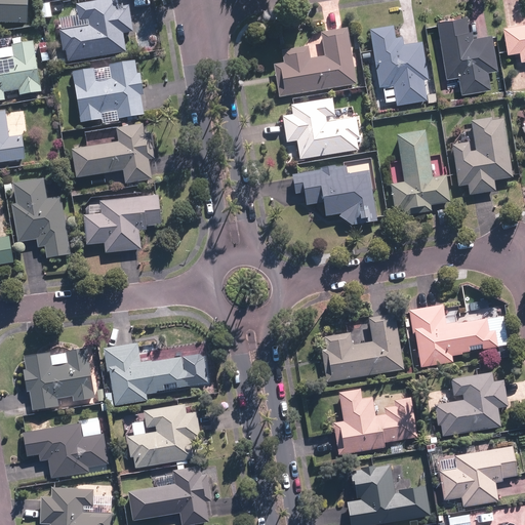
[(0,0),(0,24),(29,26),(30,0),(0,0)]
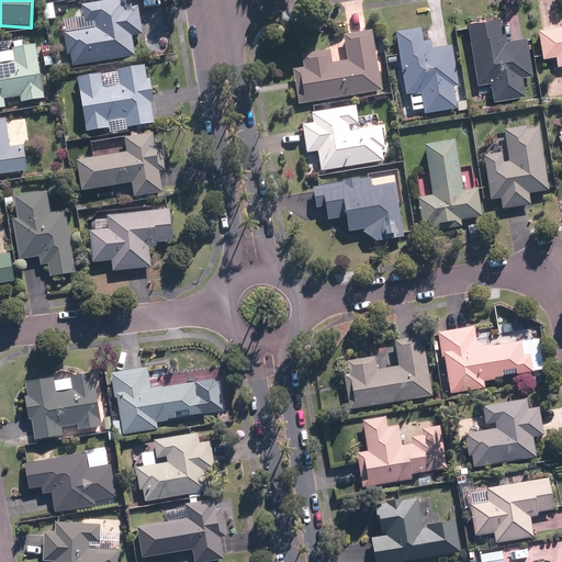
[(71,54),(74,67),(135,56),(132,35),(143,34),(136,0),(108,0),(81,4),(85,22),(94,20),(96,27),(64,33),(67,55),(71,54)]
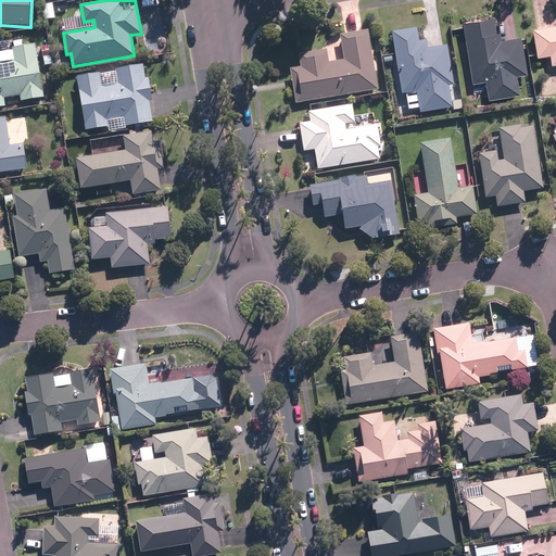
[(462,23),(472,84),(485,81),(489,100),(520,95),(517,76),(527,74),(520,37),(502,40),(501,33),(496,33),(494,17),(462,23)]
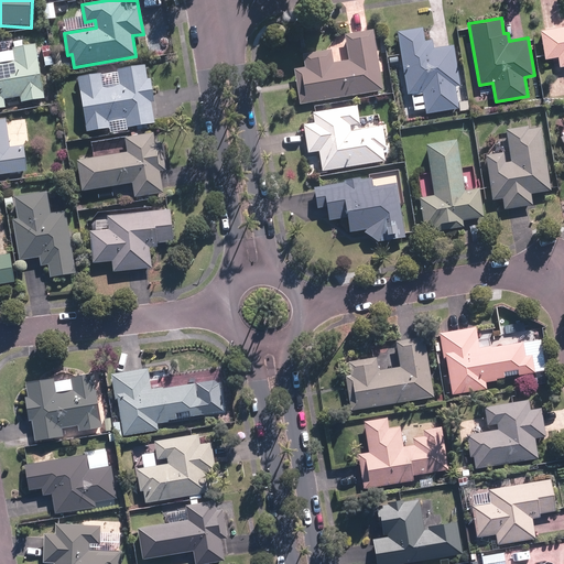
[(563,24),(540,29),(545,57),(557,55),(560,65),(563,64),(563,24)]
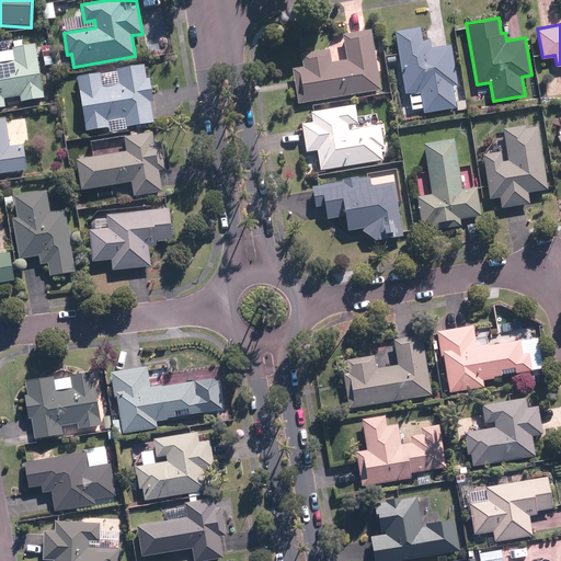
[(419,27),(393,32),(404,94),(419,92),(423,114),(457,109),(453,86),(457,86),(450,45),(431,48),(430,41),(421,42),(419,27)]
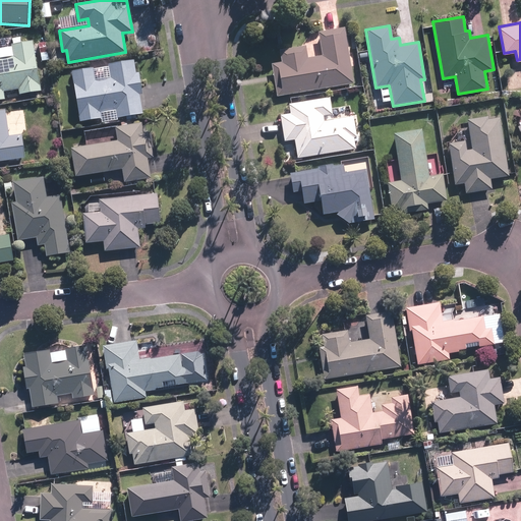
[(277,97),(354,84),(345,27),(319,33),(322,56),(308,58),(306,46),(279,50),(281,62),(271,64),(277,97)]
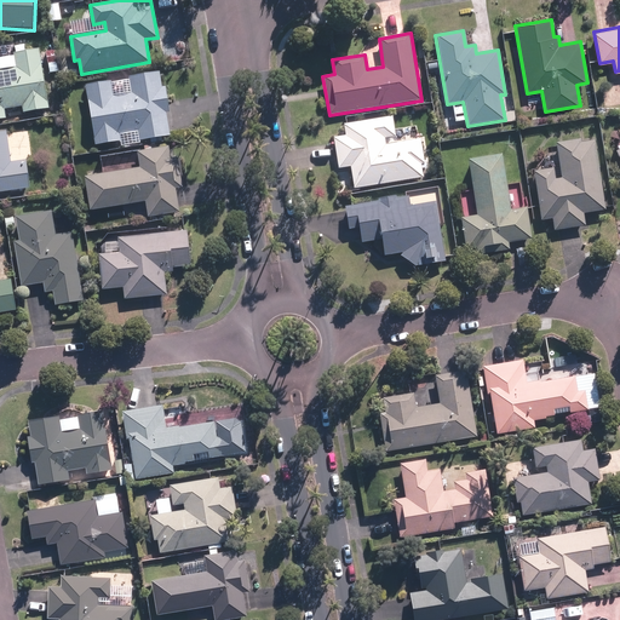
[(57,49),(45,51),(50,73),(61,70),(57,49)]
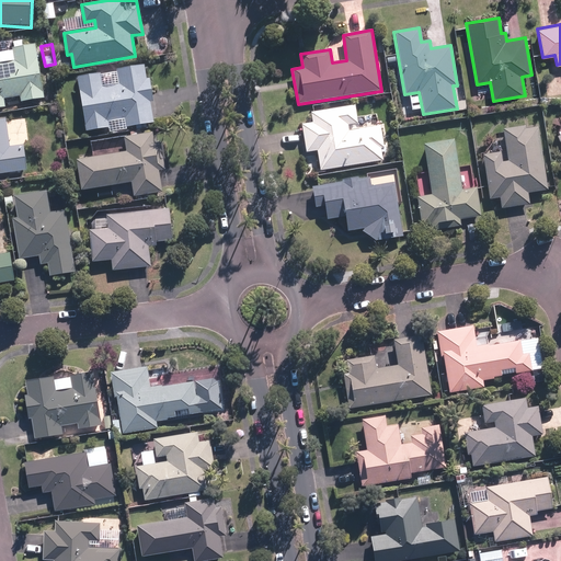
[(0,107),(6,106),(4,99),(20,96),(21,102),(45,98),(37,58),(35,45),(0,52),(0,107)]
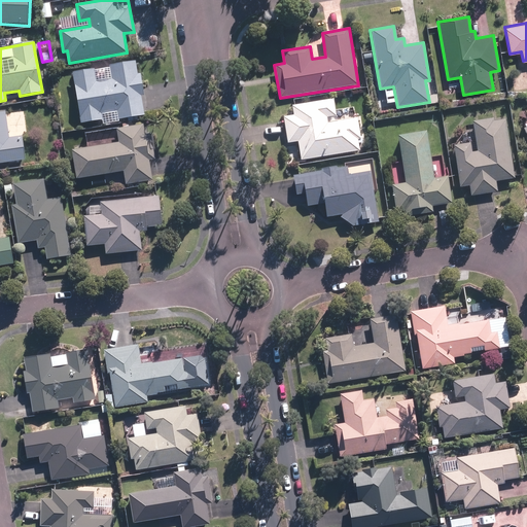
[(139,74),(137,62),(73,72),(80,125),(103,121),(102,114),(116,112),(117,119),(144,115),(141,97),(145,97),(141,73),(139,74)]
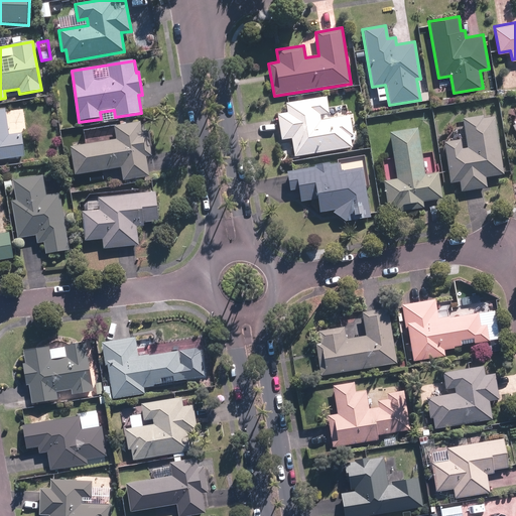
[(291,138),(294,157),(352,149),(350,136),(354,136),(352,116),(321,121),(320,115),(330,114),(328,96),(286,102),(288,113),(278,114),(282,139),(291,138)]
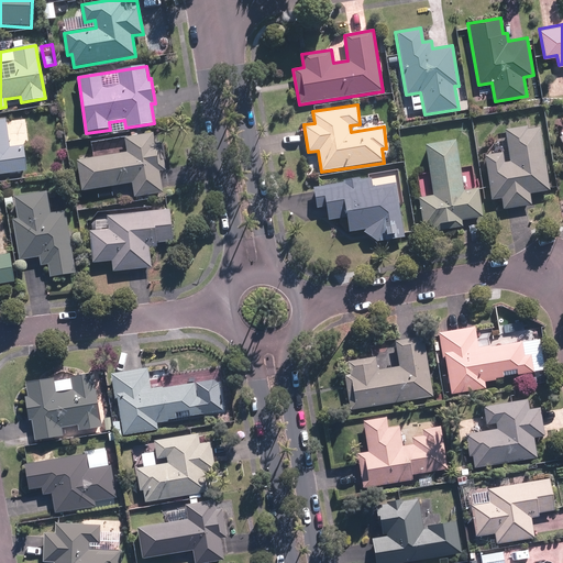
[(0,174),(28,170),(23,144),(10,145),(7,119),(0,119),(0,174)]
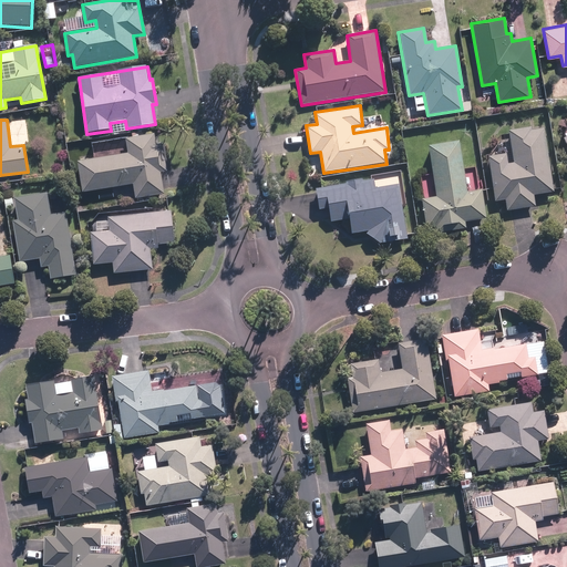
[(554,192),(544,129),(533,131),(533,127),(508,132),(513,162),(505,163),(504,154),(487,156),(494,204),(504,202),(505,209),(535,205),(534,194),(554,192)]
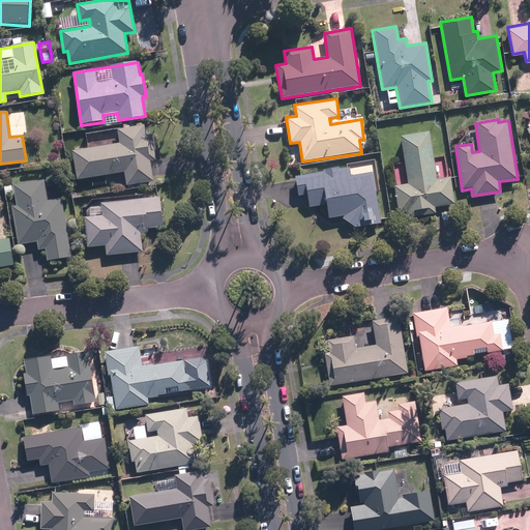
[(155,160),(150,124),(87,135),(89,148),(71,150),(76,179),(123,172),(125,186),(154,181),(151,162),(155,160)]
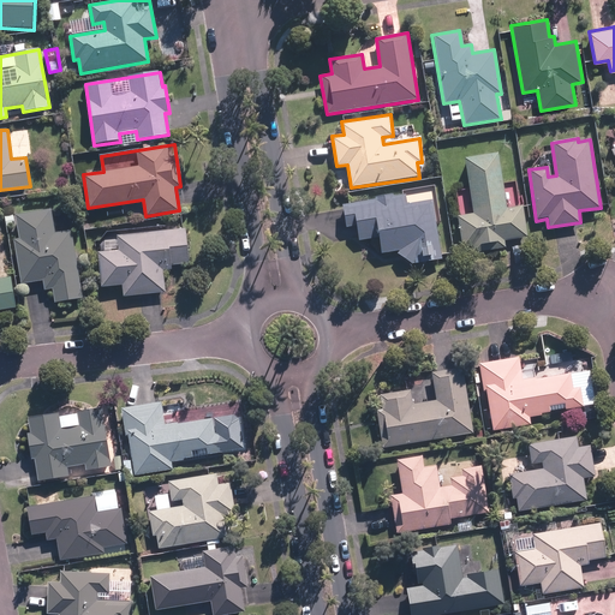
[(497,153),(464,157),(472,213),(457,215),(461,248),(473,245),(475,252),(506,249),(505,243),(527,239),(523,204),(506,207),(497,153)]
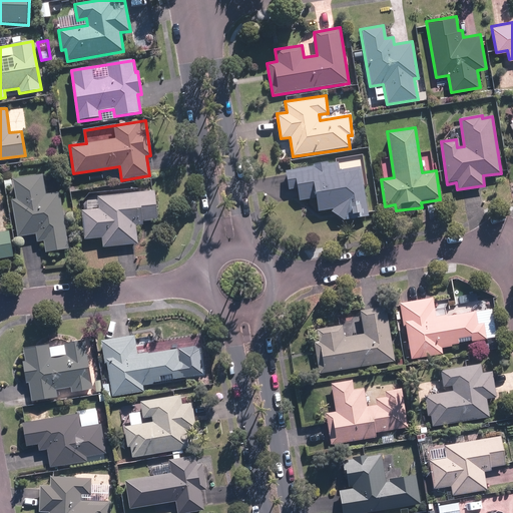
[(318,211),(329,209),(346,221),(370,217),(361,158),(287,170),(290,189),(296,188),(298,200),(316,197),(318,211)]
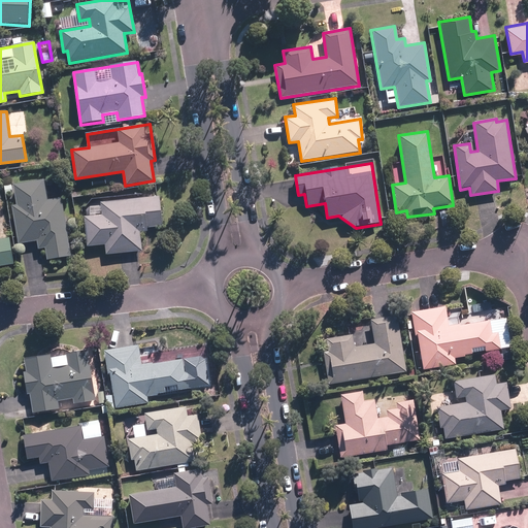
[(17,204),(10,205),(18,243),(36,240),(37,248),(45,246),(47,259),(70,255),(60,198),(46,200),(43,179),(13,186),(17,204)]
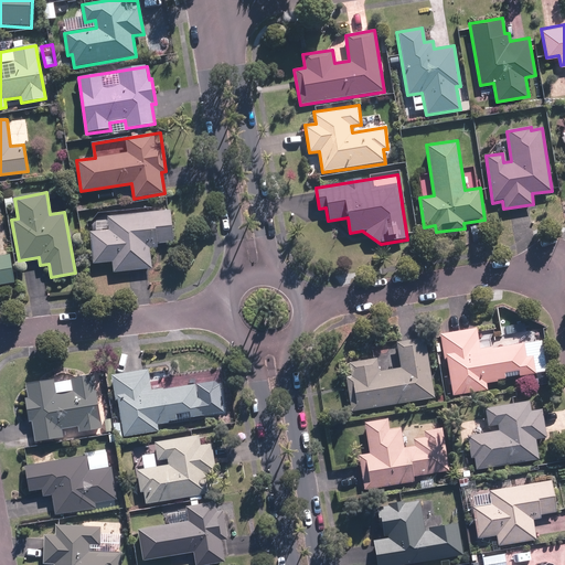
[(172,211),(109,215),(109,220),(93,221),(93,231),(89,231),(92,264),(113,262),(114,273),(151,270),(150,248),(158,248),(158,244),(174,243),(172,211)]
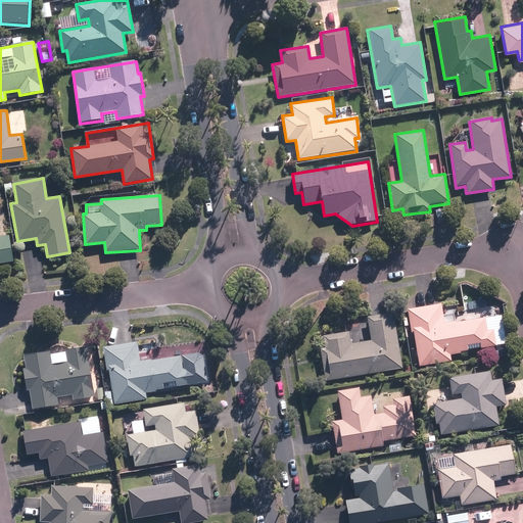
[(0,264),(14,262),(10,236),(0,237),(0,264)]
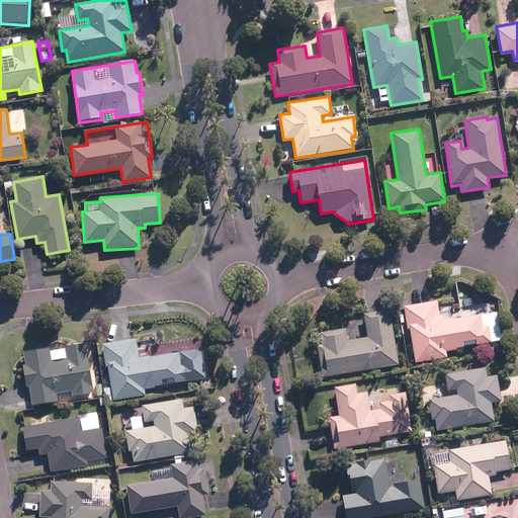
[(483,330),(481,314),(440,320),(437,301),(404,308),(414,363),(447,358),(445,350),(490,343),(487,329),(483,330)]
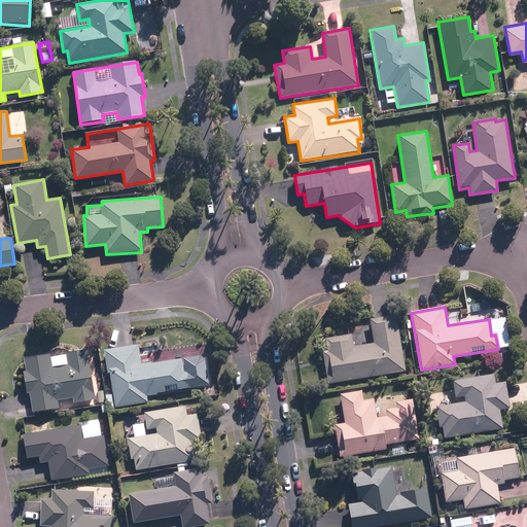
[(323,351),(328,383),(406,371),(397,314),(370,319),(370,323),(347,326),(348,334),(325,338),(327,350),(323,351)]
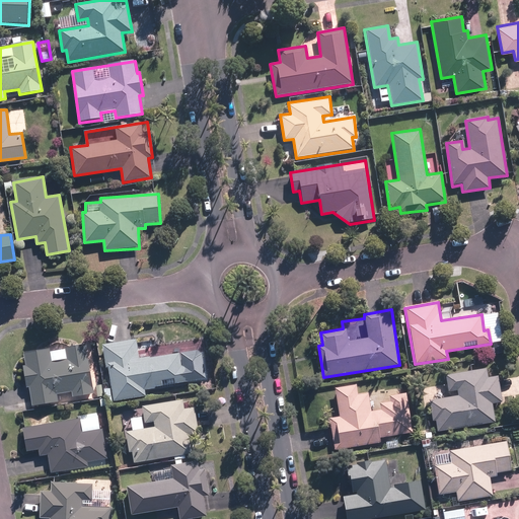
[(105,368),(107,368),(113,395),(104,397),(105,403),(145,396),(144,389),(152,388),(153,395),(163,394),(161,386),(192,381),(189,364),(182,365),(179,352),(141,358),(138,339),(101,345),(105,368)]
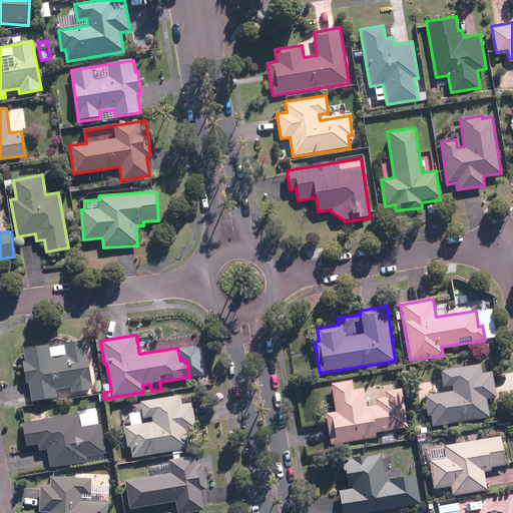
[(28,383),(31,401),(58,397),(57,390),(71,388),(71,393),(93,390),(86,338),(64,342),(64,346),(51,348),(50,343),(25,347),(27,361),(23,362),(26,383),(28,383)]
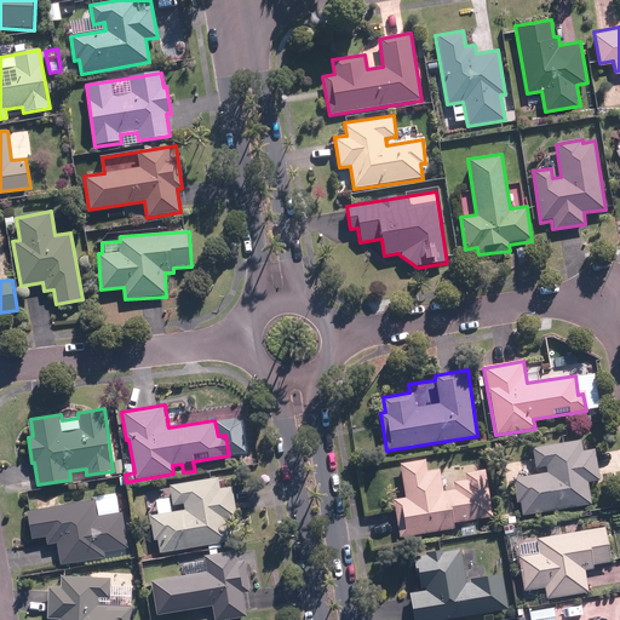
[(521,501),(523,516),(591,504),(587,482),(601,480),(595,448),(584,451),(583,438),(530,447),(534,468),(545,465),(546,471),(512,477),(516,503),(521,501)]
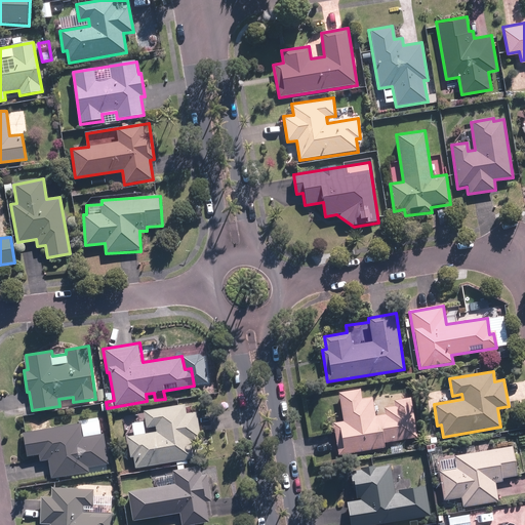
[(333,422),(337,454),(386,447),(385,442),(417,438),(412,403),(385,407),(381,387),(338,393),(342,420),(333,422)]
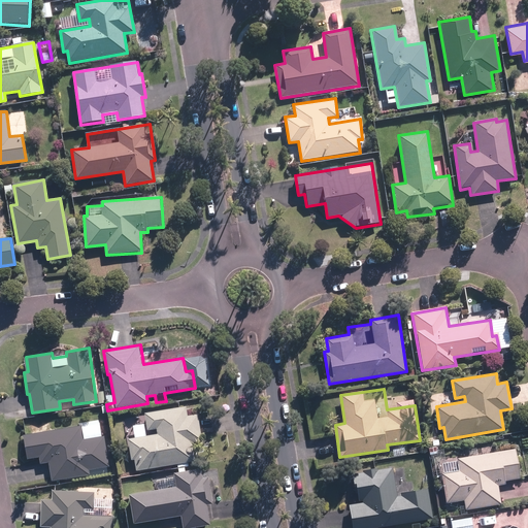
[(134,460),(136,471),(195,462),(192,441),(204,439),(200,414),(188,415),(186,405),(143,413),(145,424),(132,426),(134,438),(127,439),(130,460),(134,460)]
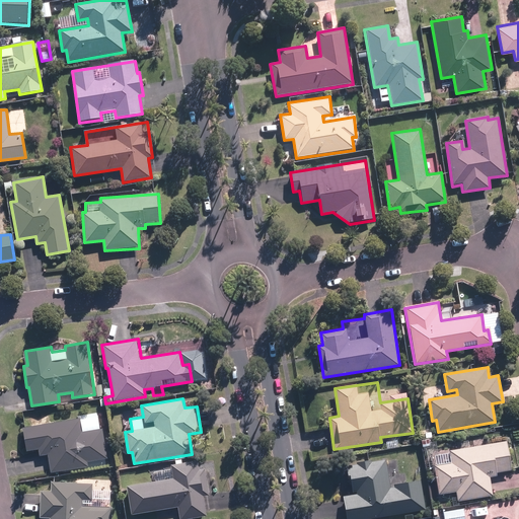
[(48,454),(51,472),(88,466),(88,462),(107,459),(103,428),(97,429),(95,419),(81,421),(81,418),(56,421),(55,410),(25,415),(26,427),(22,427),(26,451),(38,449),(39,455),(48,454)]
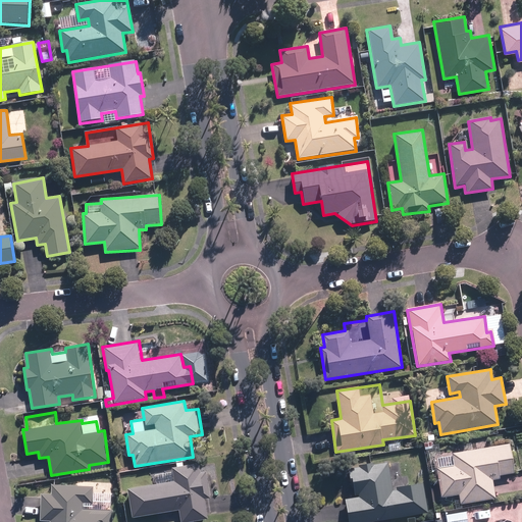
[(437,466),(437,471),(440,498),(460,496),(461,503),(494,499),(492,477),(513,474),(509,444),(452,451),(454,464),(437,466)]
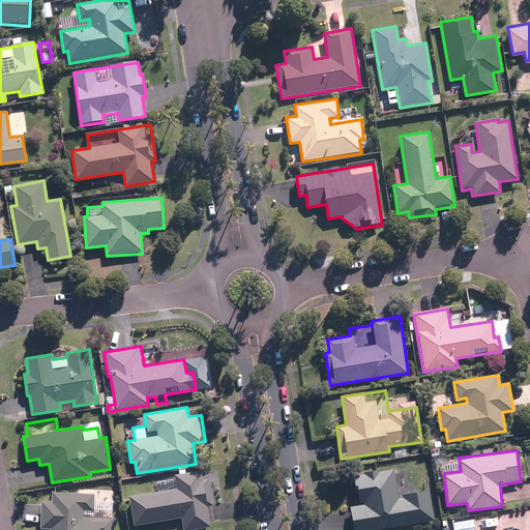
[(208,507),(213,506),(209,479),(203,480),(202,470),(173,474),(174,478),(154,481),(156,491),(129,495),(135,526),(182,518),(184,529),(189,529),(211,527),(208,507)]
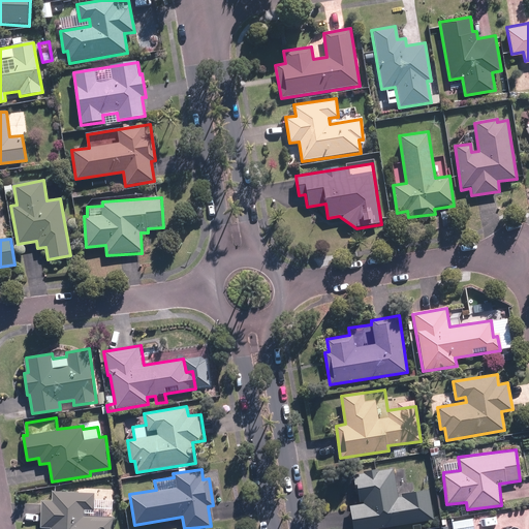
[(395,470),(352,475),(356,504),(349,505),(352,528),(373,528),(432,522),(428,489),(397,493),(395,470)]
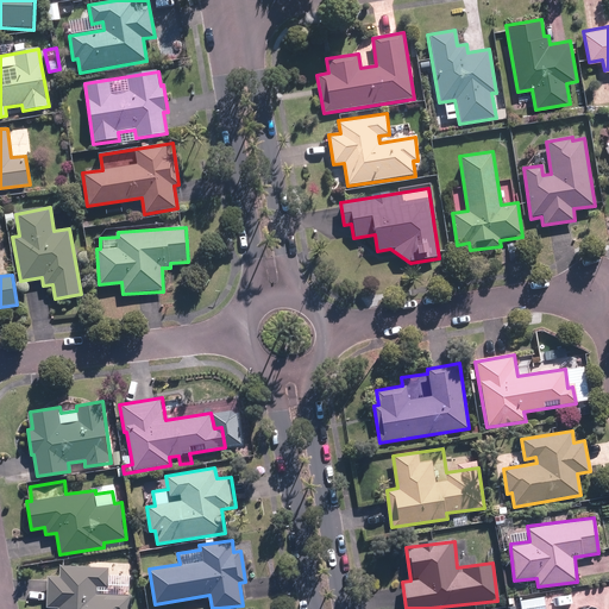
[(58,608),(131,608),(132,595),(99,594),(99,588),(107,588),(108,567),(60,565),(60,577),(48,577),(46,607),(58,608)]
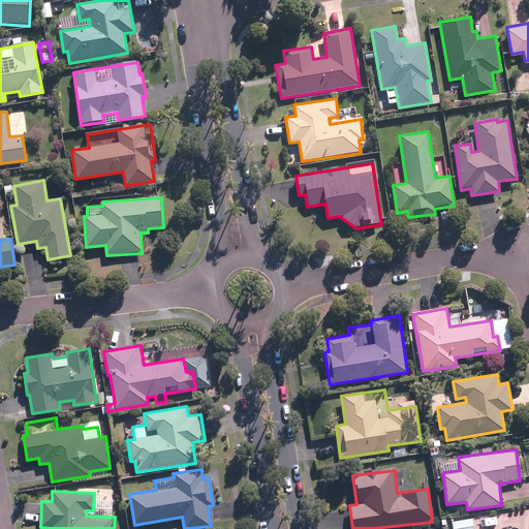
[(473,528),(472,518),(452,522),(452,528),(473,528)]
